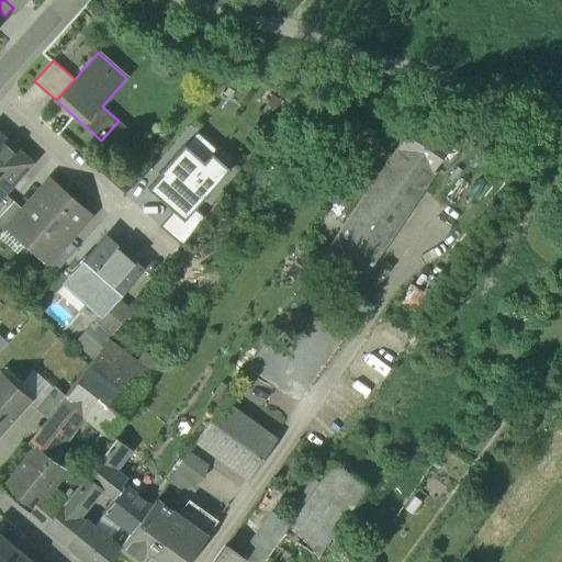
[(447,143),(415,121),(396,147),(428,169),(447,143)]
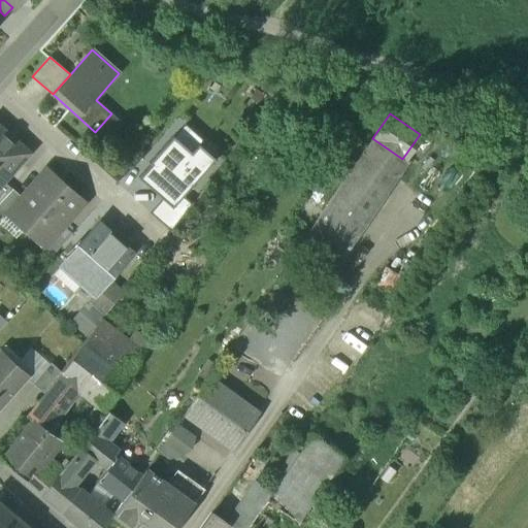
[(0,133),(0,186),(4,182),(29,154),(13,140),(10,143),(0,133)]
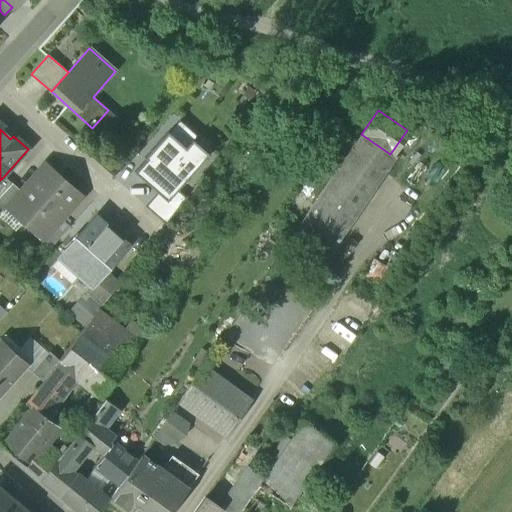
[(158,193),(168,202),(178,190),(209,154),(193,139),(186,148),(167,132),(145,157),(147,159),(135,173),(158,193)]
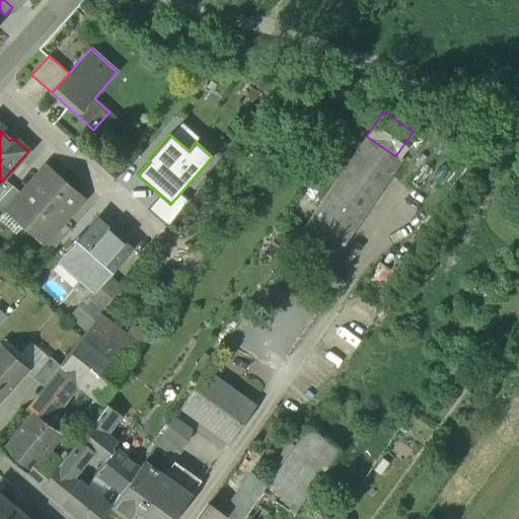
[(395,156),(366,136),(298,237),(326,257),(395,156)]
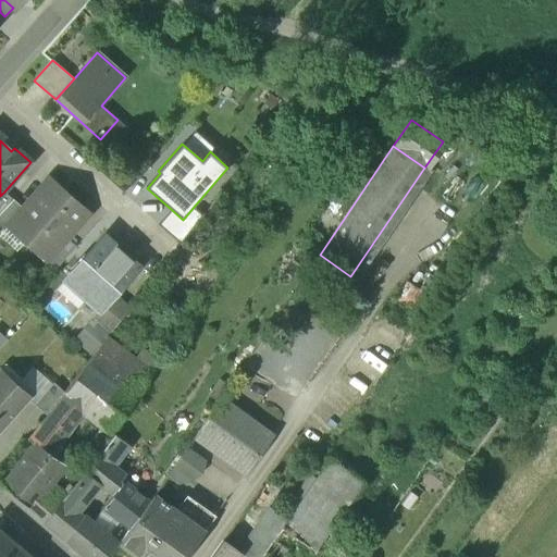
[(24,209),(7,229),(8,230),(46,262),(88,213),(72,199),(69,202),(47,183),(24,209)]
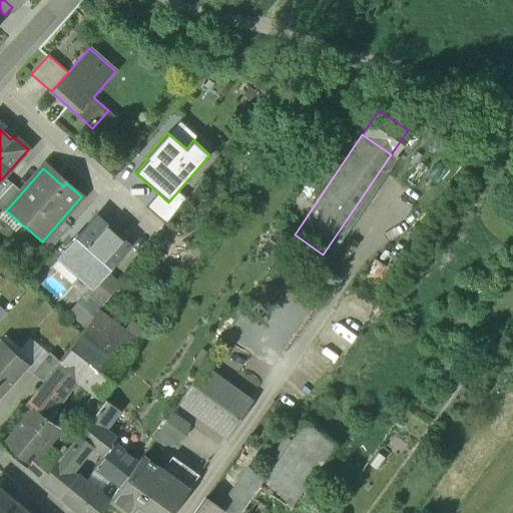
[(4,176),(0,180),(0,198),(13,184),(4,176)]
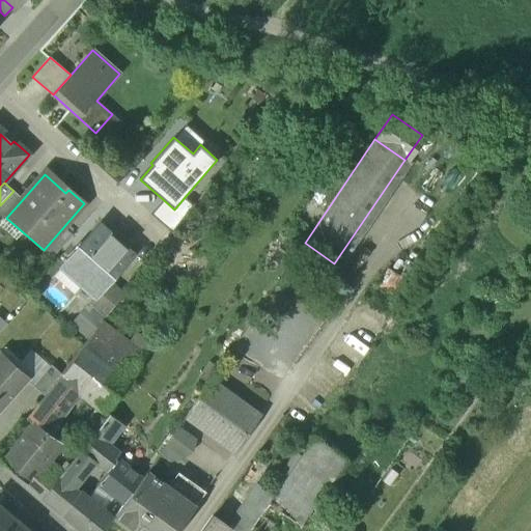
[(14,191),(0,205),(0,215),(5,220),(7,219),(6,218),(23,199),(14,191)]
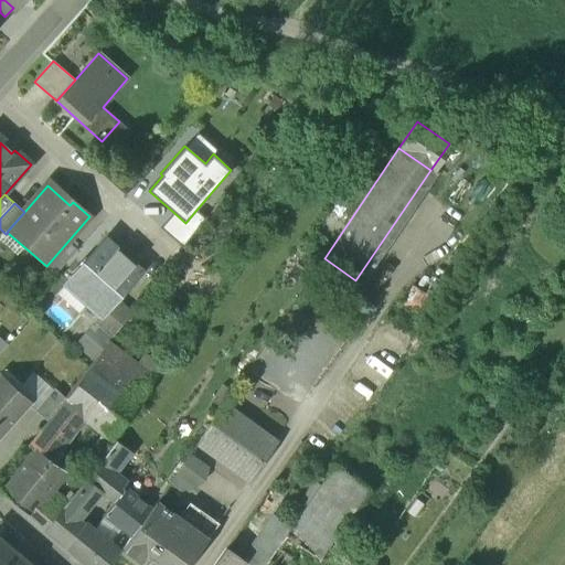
[(160,230),(181,247),(205,219),(196,210),(185,223),(174,213),(160,230)]
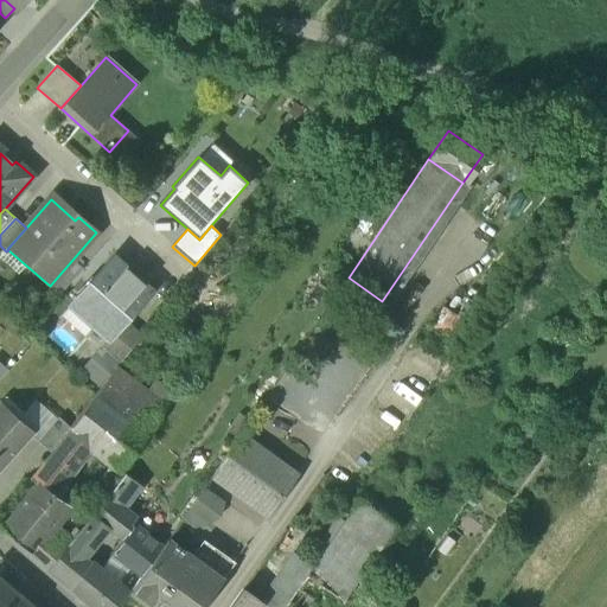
[(112,260),(94,279),(95,280),(66,312),(101,343),(107,336),(108,337),(122,320),(128,313),(129,314),(148,293),(112,260)]
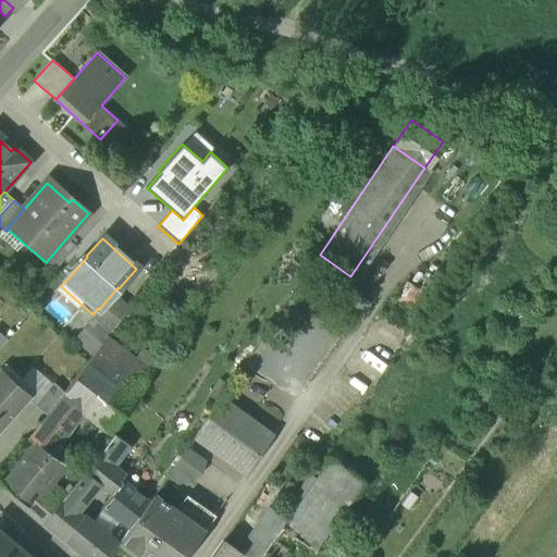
[(112,294),(99,309),(98,308),(93,314),(112,332),(130,309),(112,294)]
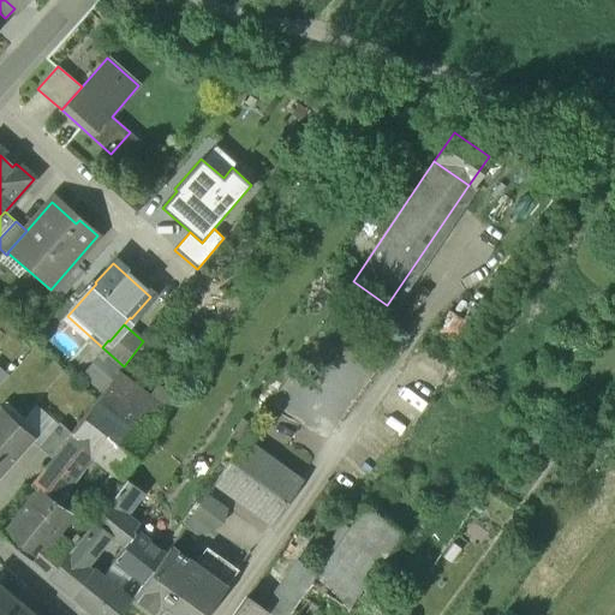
[(165,415),(117,376),(97,400),(147,439),(165,415)]
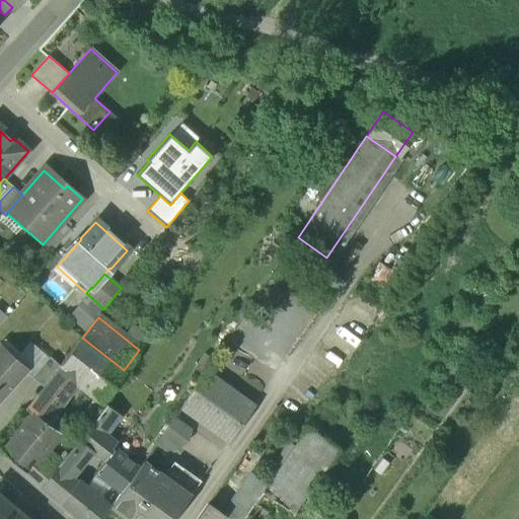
[(124,370),(82,338),(60,366),(61,367),(78,380),(102,399),(124,370)]
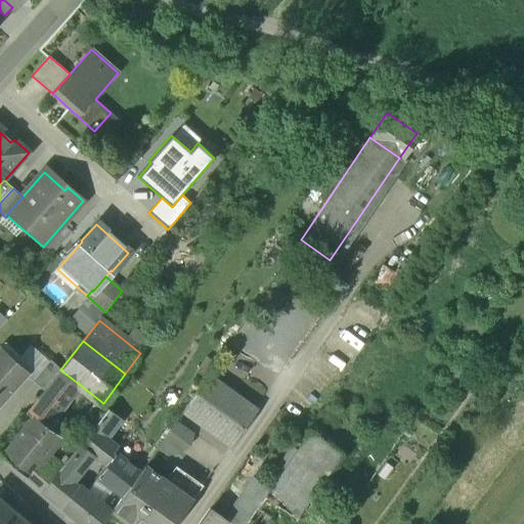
[(0,347),(0,346),(0,407),(31,375),(0,347)]
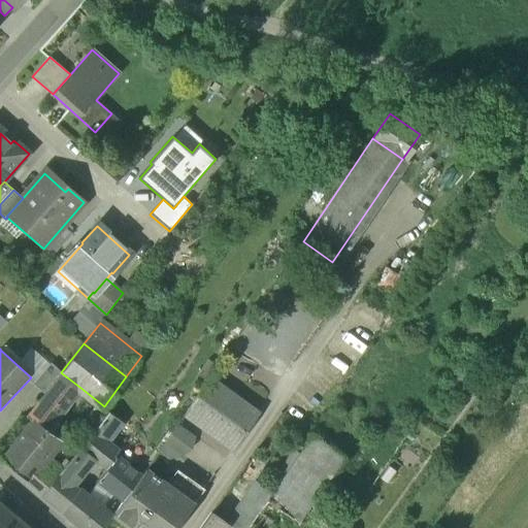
[(52,363),(33,384),(43,394),(61,372),(52,363)]
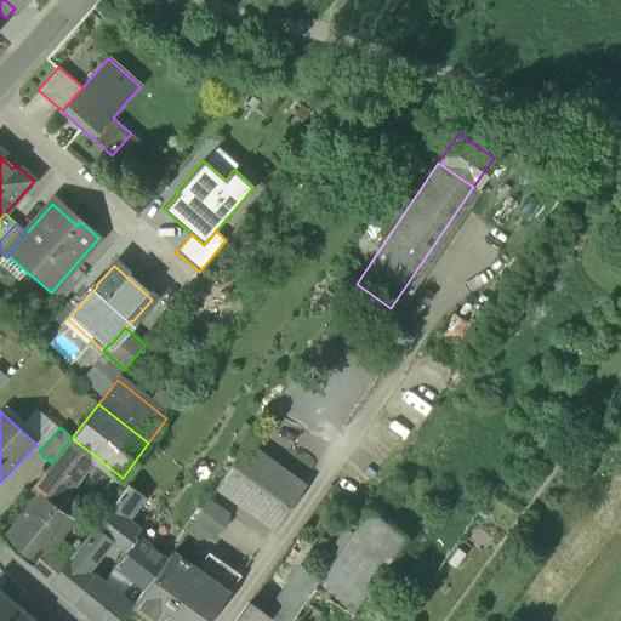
[(73,439),(33,490),(38,494),(39,493),(55,505),(61,496),(93,455),(73,439)]
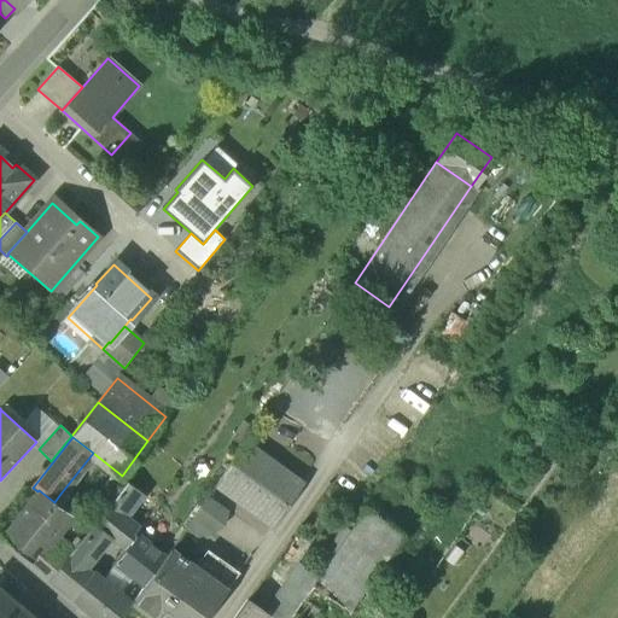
[(299,488),(243,447),(216,484),(272,525),(299,488)]
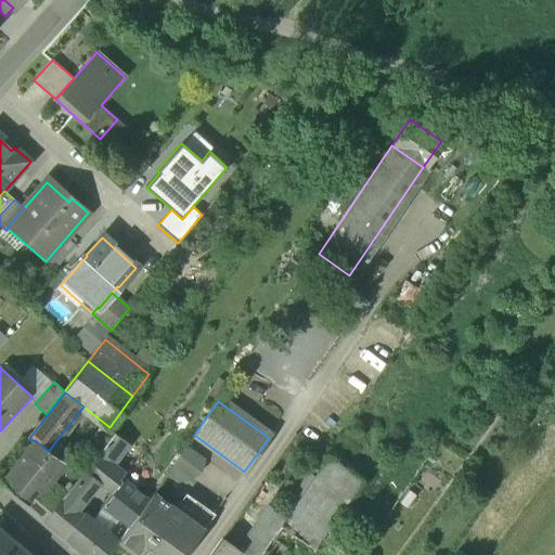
[(101,451),(99,454),(112,464),(128,442),(114,433),(111,438),(101,451)]
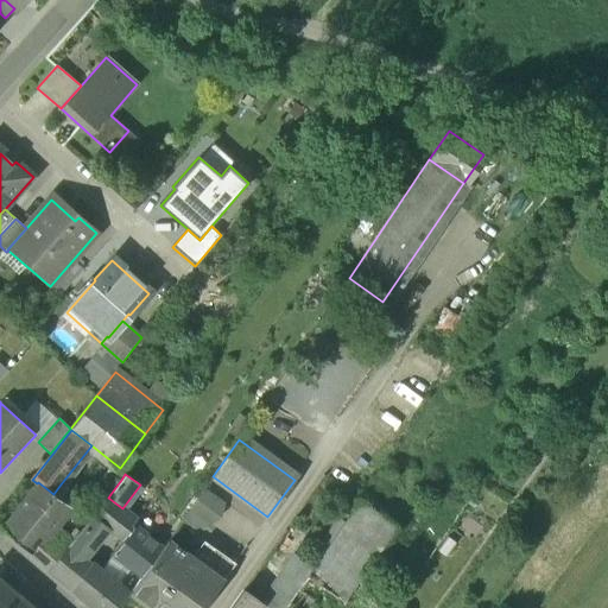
[(115,475),(105,491),(111,494),(121,480),(115,475)]
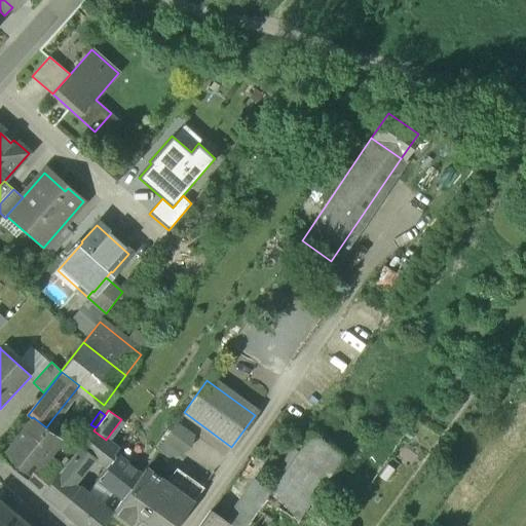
[(32,418),(2,458),(26,479),(59,438),(55,435),(46,427),(33,417),(32,418)]
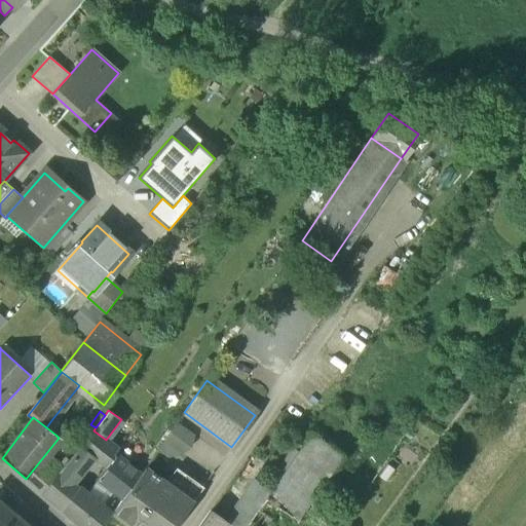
[(60,426),(51,420),(46,427),(55,435),(60,426)]
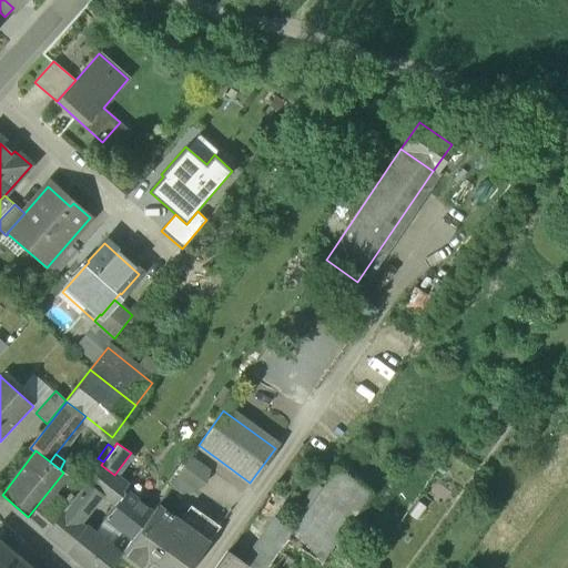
[(196,497),(215,470),(195,456),(176,483),(196,497)]
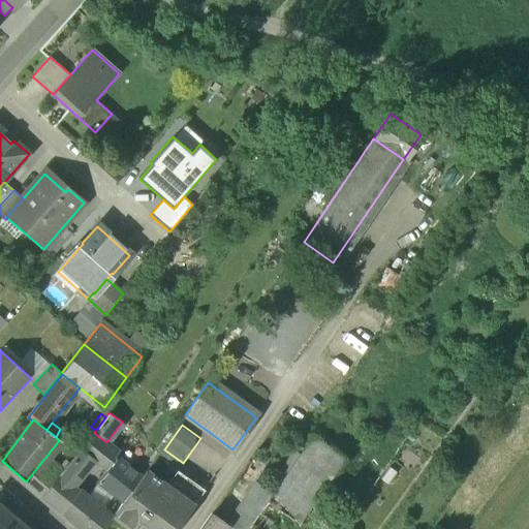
[(93,433),(82,448),(94,460),(97,462),(111,445),(94,433),(93,433)]
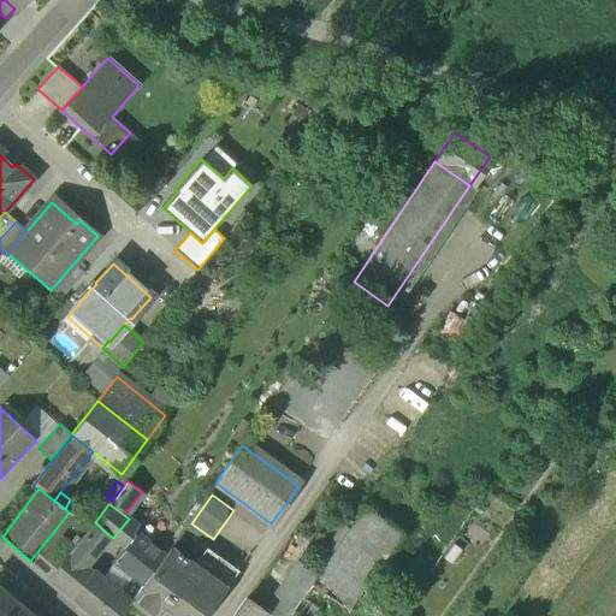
[(402,534),(365,508),(300,599),(296,605),(288,615),(344,615),(355,600),(360,594),(402,534)]
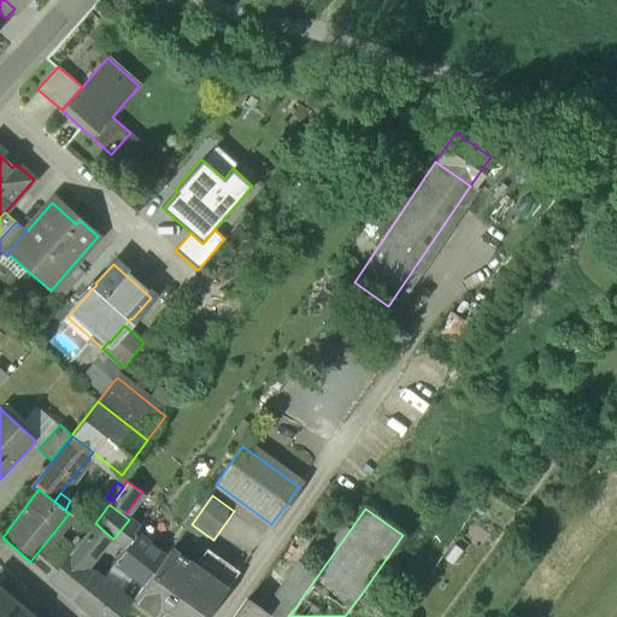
[(129,519),(113,539),(118,542),(124,547),(135,534),(134,533),(137,527),(129,519)]
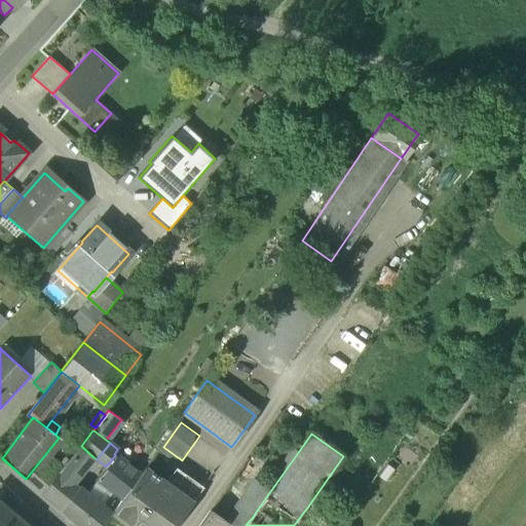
[(94,457),(81,446),(60,472),(73,482),(94,457)]
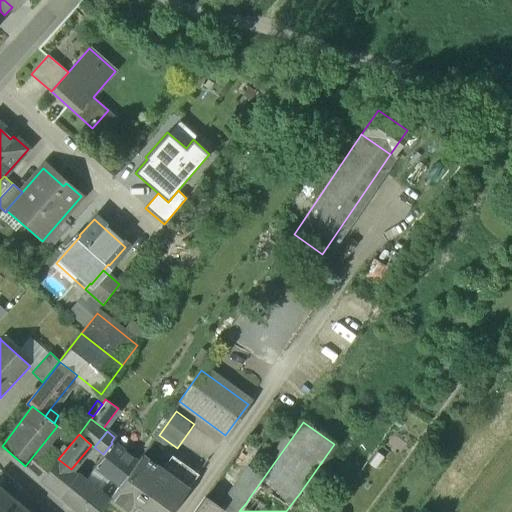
[(136,462),(112,443),(103,454),(98,461),(94,466),(120,485),(136,462)]
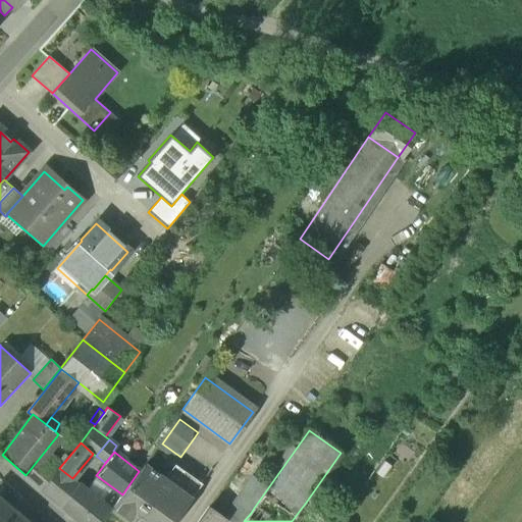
[(100,459),(95,467),(100,470),(105,463),(100,459)]
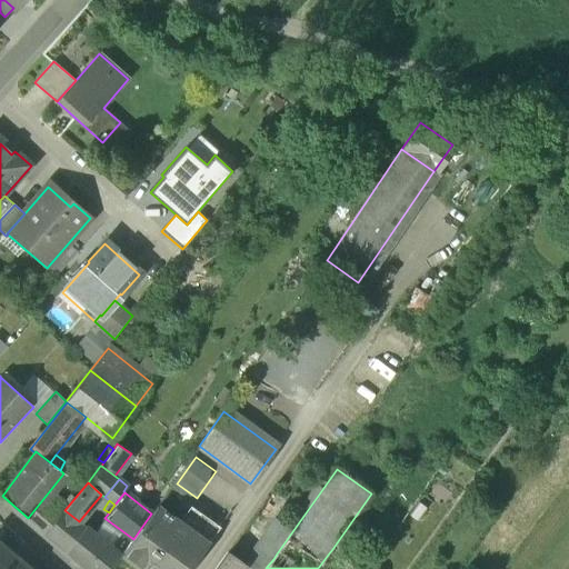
[(180,522),(158,506),(151,513),(133,539),(121,555),(141,568),(189,568),(219,528),(191,508),(180,522)]
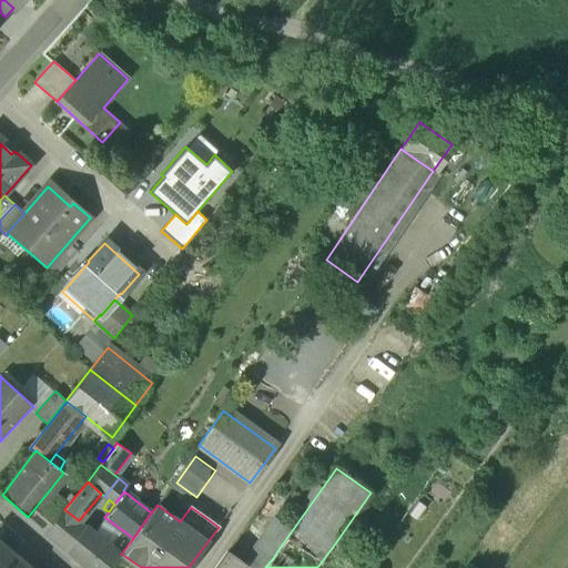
[(64,509),(46,533),(66,550),(85,526),(79,520),(64,509)]
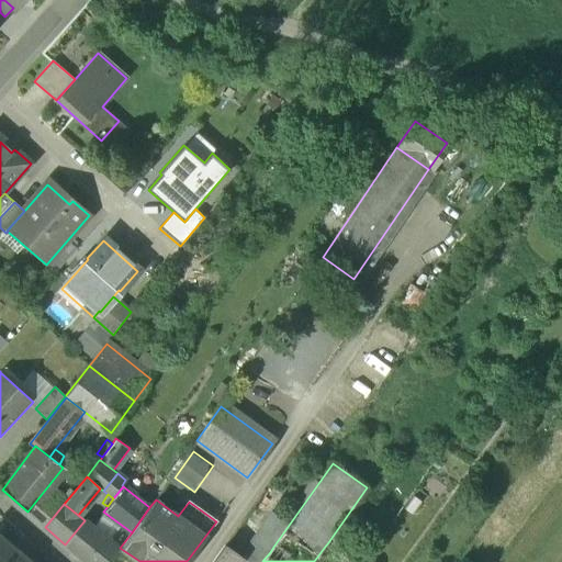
[(110,561),(120,549),(85,520),(65,544),(86,561),(110,561)]
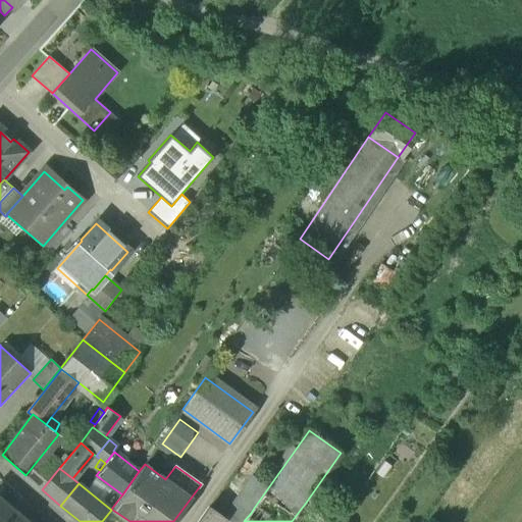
[(30,521),(0,497),(0,521),(30,521)]
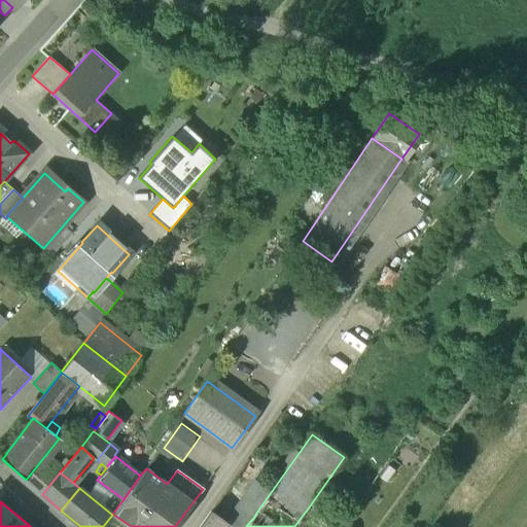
[(256,513),(243,503),(227,525),(231,526),(246,526),(253,518),(256,513)]
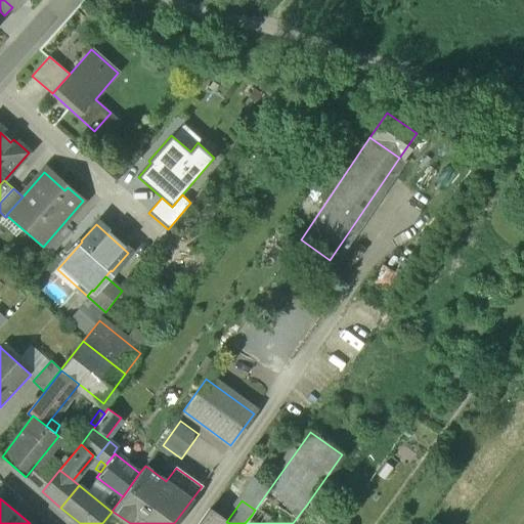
[(218,523),(222,518),(210,509),(199,523),(218,523)]
